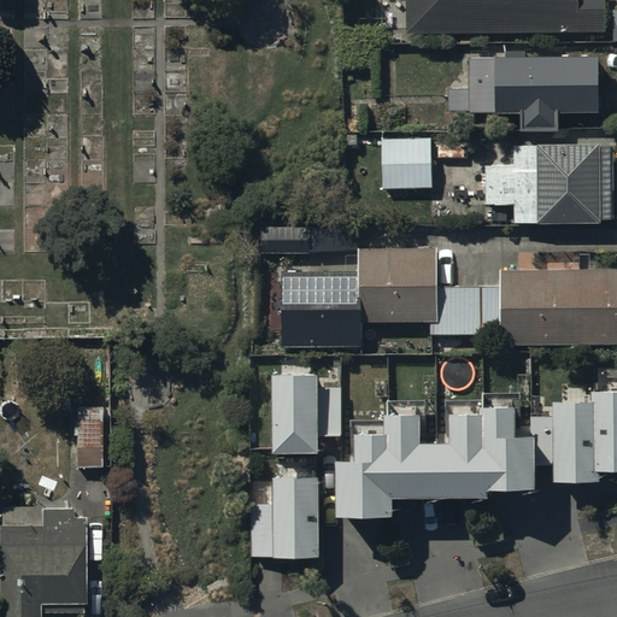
[(406,0),(406,35),(605,34),(604,0),(406,0)]
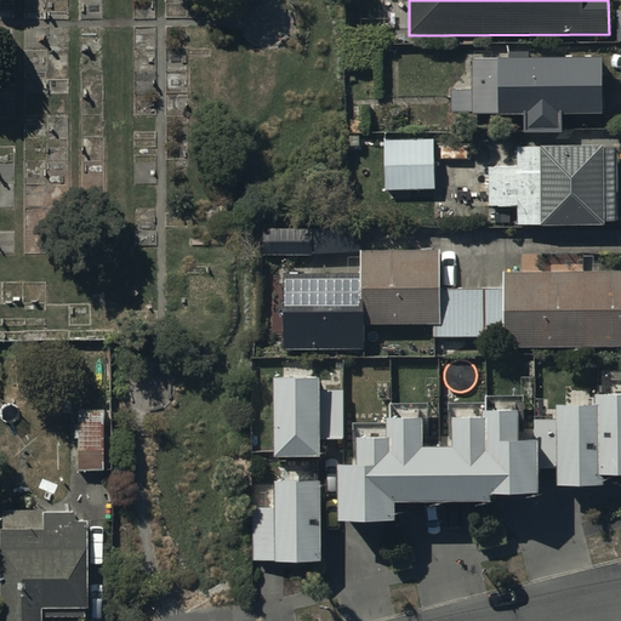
[(472,91),(451,91),(451,113),(473,113),(473,117),(523,117),(523,136),(563,136),(563,115),(603,115),(603,58),(530,58),(530,51),(508,51),(508,58),(472,57),(472,91)]
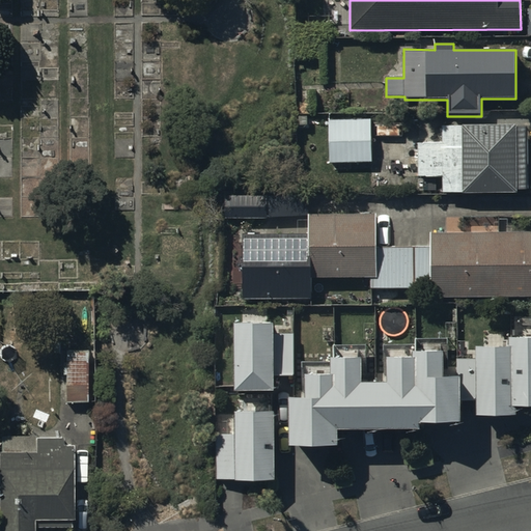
[(371,117),(327,119),(328,164),(372,163),(371,117)]
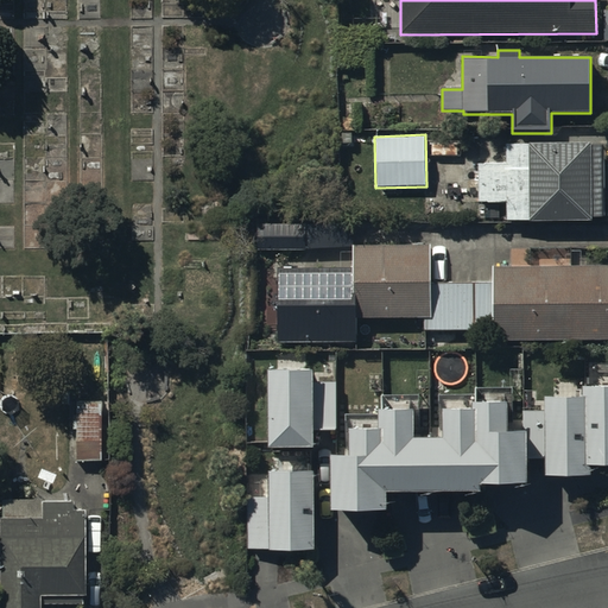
[(589,145),(505,145),(505,164),(479,164),(479,203),(506,203),(506,222),(591,222),(591,219),(603,219),(603,147),(589,147),(589,145)]
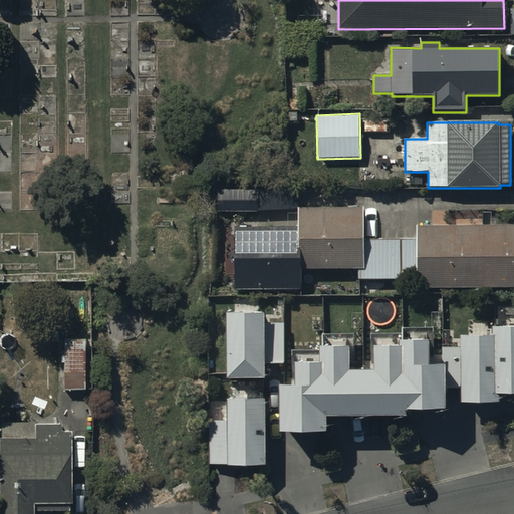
[(259,189),(217,189),(217,209),(259,210),(259,189)]
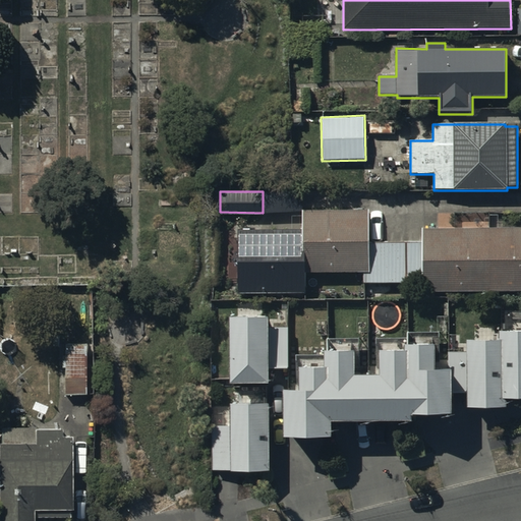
[(302,230),(238,230),(239,295),(305,294),(305,274),(365,274),(365,284),(422,284),(422,293),(520,292),(520,229),(422,231),(422,243),(369,244),(368,211),(302,212),(302,230)]
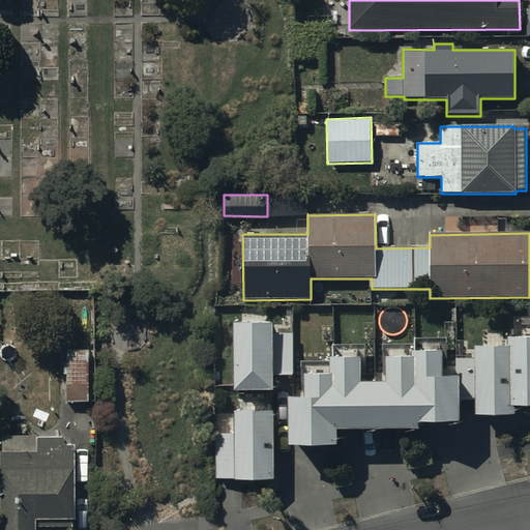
[(304,383),(289,383),(289,432),(339,431),(339,415),(419,414),(419,409),(459,408),(459,394),(474,394),(474,407),(516,407),(516,396),(529,396),(529,323),(508,323),(508,331),(475,331),(475,344),(455,344),(457,363),(441,363),(441,336),(414,337),(414,344),(386,345),(386,369),(361,369),(361,344),(330,344),(330,360),(304,360),(304,383)]
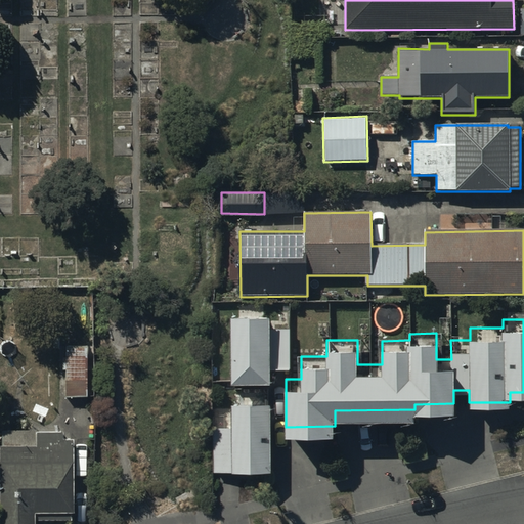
[(271,320),(232,320),(232,388),(271,388),(271,374),(292,374),(292,330),(271,330),(271,320)]
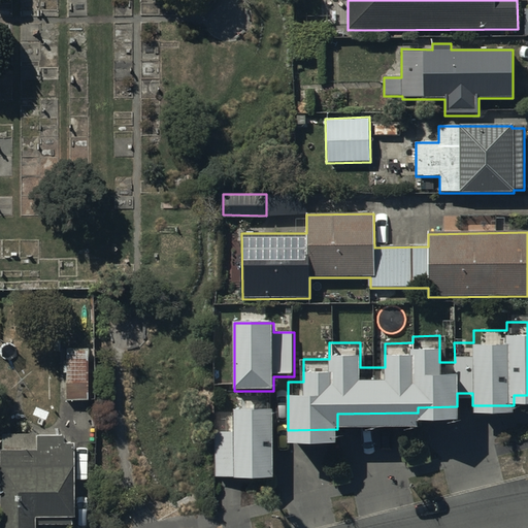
[(89,335),(64,335),(64,362),(62,362),(62,373),(64,373),(64,403),(89,403),(89,335)]
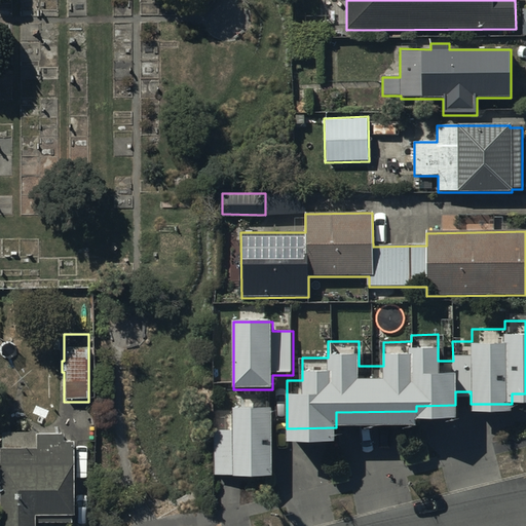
[(233,430),(214,430),(214,476),(233,476),(233,478),(273,478),(272,411),(232,411),(233,430)]
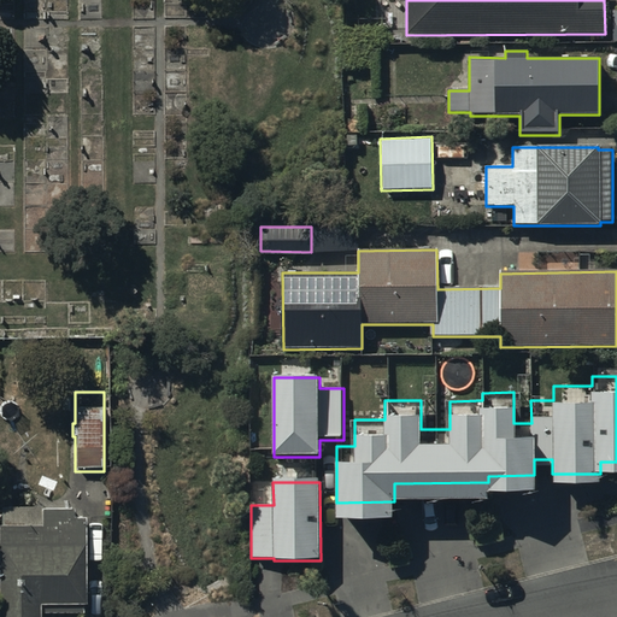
[(1,527),(0,527),(0,616),(40,616),(41,615),(82,613),(81,519),(71,521),(71,509),(0,510),(1,527)]
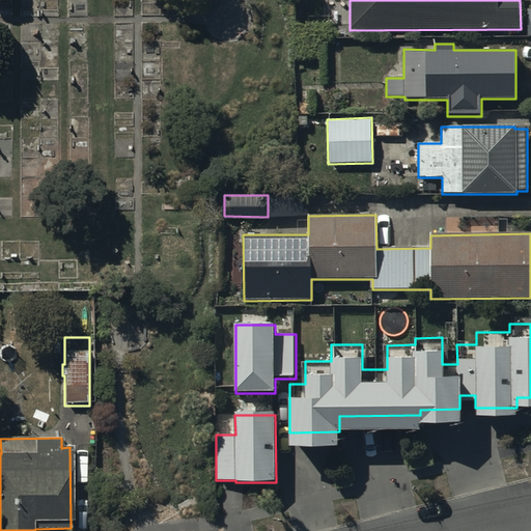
All buildings are outlined.
